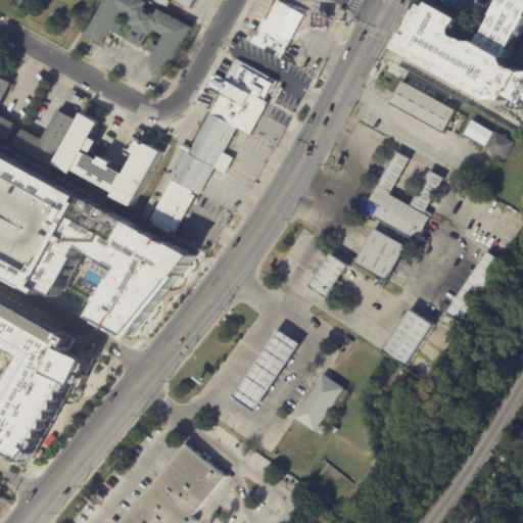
[(164,78),(163,79),(162,78),(161,79),(153,75),(154,74),(150,72),(153,64),(149,62),(153,55),(147,52),(151,44),(157,47),(163,37),(152,31),(149,36),(147,36),(140,49),(125,41),(127,37),(128,37),(129,36),(132,37),(134,33),(131,32),(133,28),(128,26),(131,19),(121,13),(115,24),(123,28),(119,35),(111,31),(107,39),(102,36),(98,44),(85,37),(104,0),(140,0),(146,3),(143,9),(146,11),(145,14),(148,16),(150,13),(154,15),(157,10),(191,28),(164,78)]
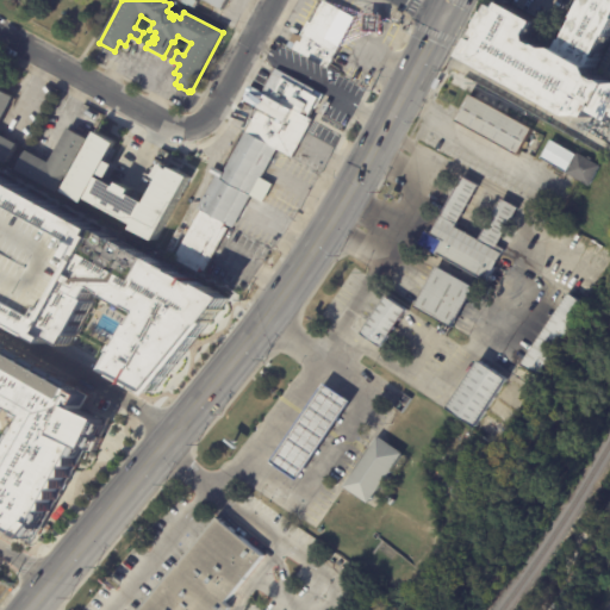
[(193,0),(198,2),(194,11),(174,0),(193,0)]
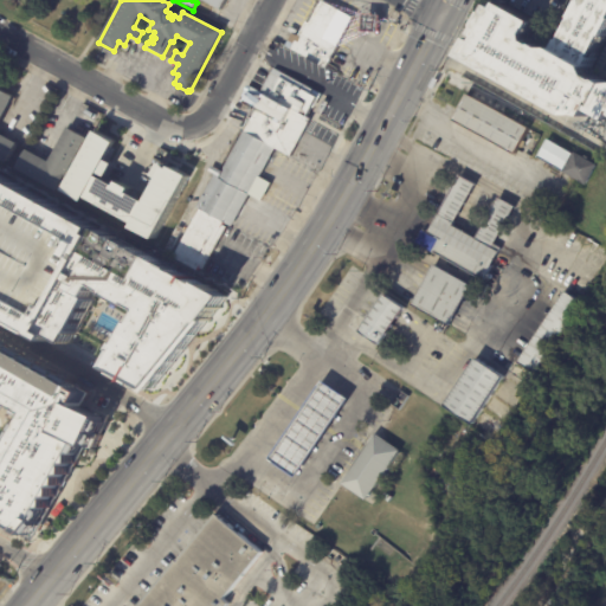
[(229,0),(223,11),(202,0),(229,0)]
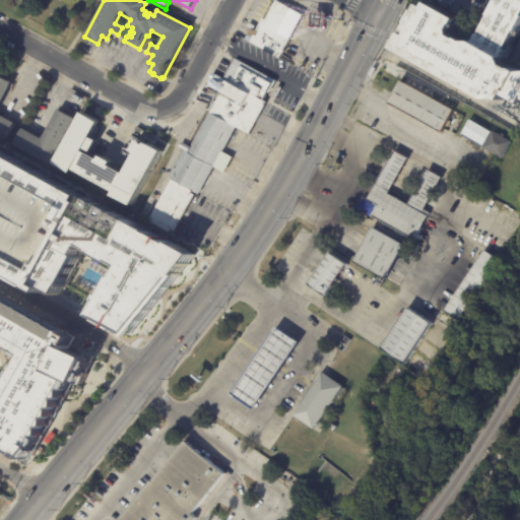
[(519,102),(507,94),(504,101),(489,99),(395,50),(404,33),(409,36),(411,31),(408,29),(421,4),(428,7),(431,3),(461,19),(457,24),(456,23),(453,29),(454,35),(460,39),(461,38),(468,41),(475,41),(497,0),(519,0),(519,25),(504,57),(508,65),(515,69),(516,67),(519,69),(519,102)]
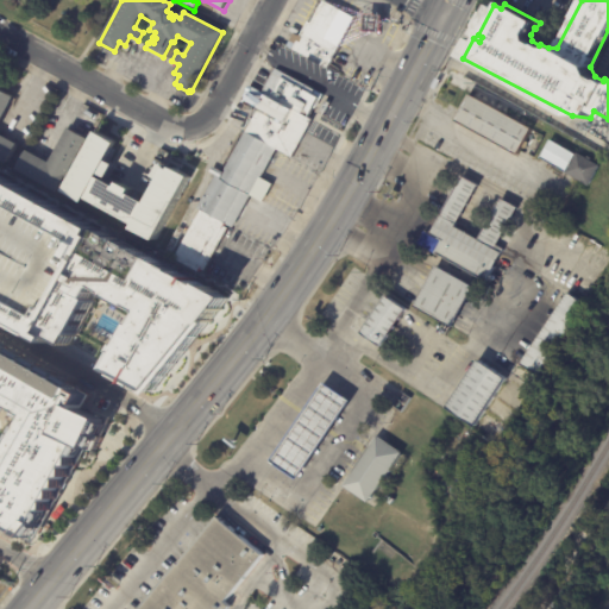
[(293,50),(296,42),(300,43),(302,39),(299,37),(307,23),(311,25),(322,1),(355,19),(331,62),(340,67),(337,74),(327,69),(293,50)]
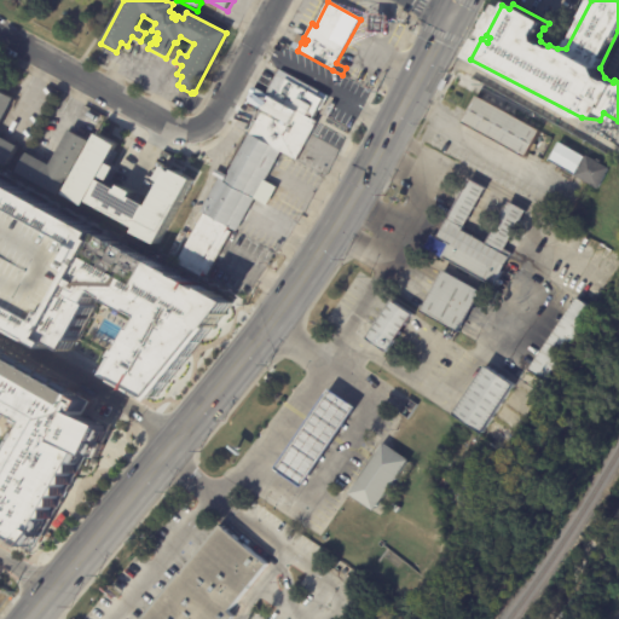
[(376,13),(394,15),(393,33),(375,32),(376,13)]
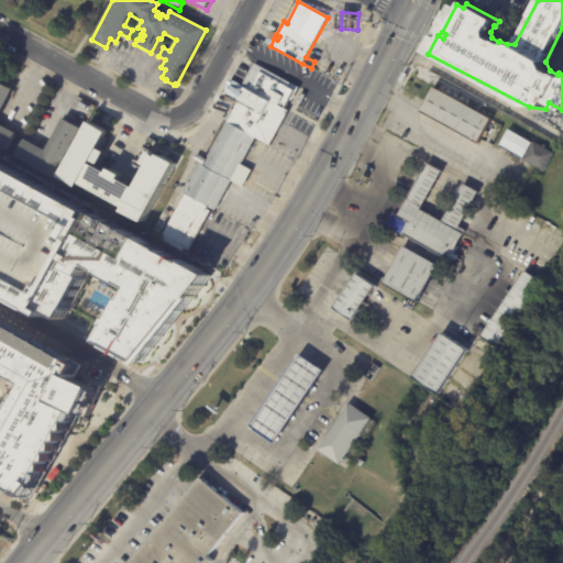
[(242,85),(252,67),(253,67),(255,64),(291,84),(290,86),(297,90),(290,101),(289,100),(285,108),(242,85)]
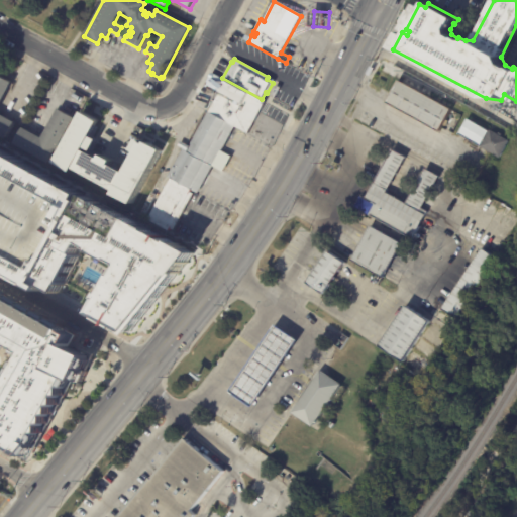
[(218,90),(205,83),(211,72),(222,78),(262,99),(266,102),(260,112),(218,90)]
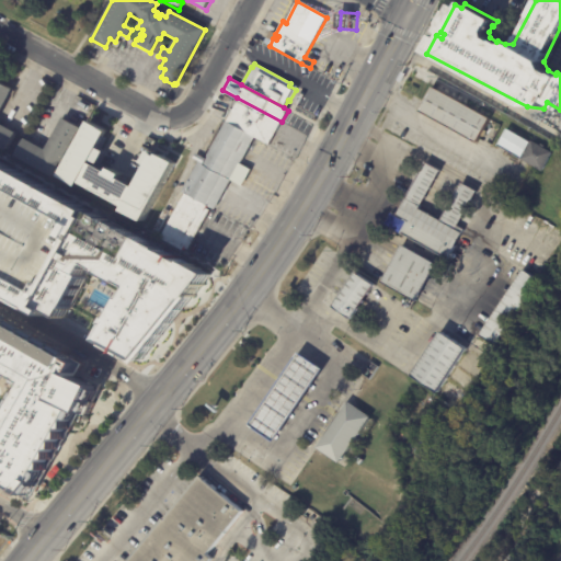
[(0,82),(13,89),(0,114),(0,122),(16,132),(7,149),(0,145),(0,82)]
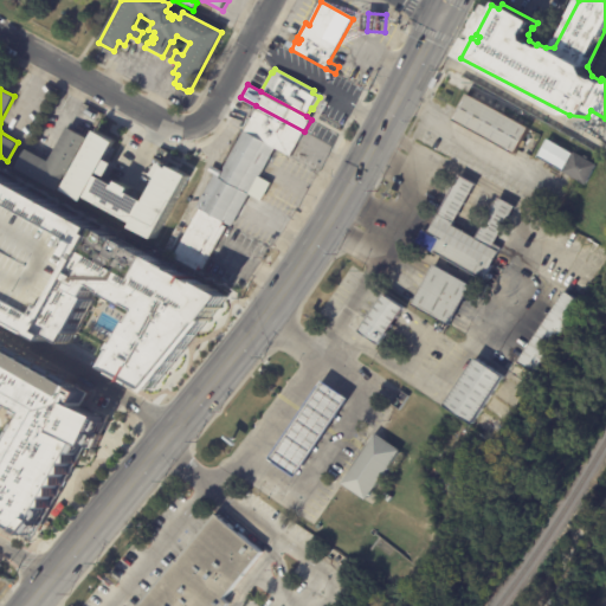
[(529,127),(466,95),(453,121),(515,153),(529,127)]
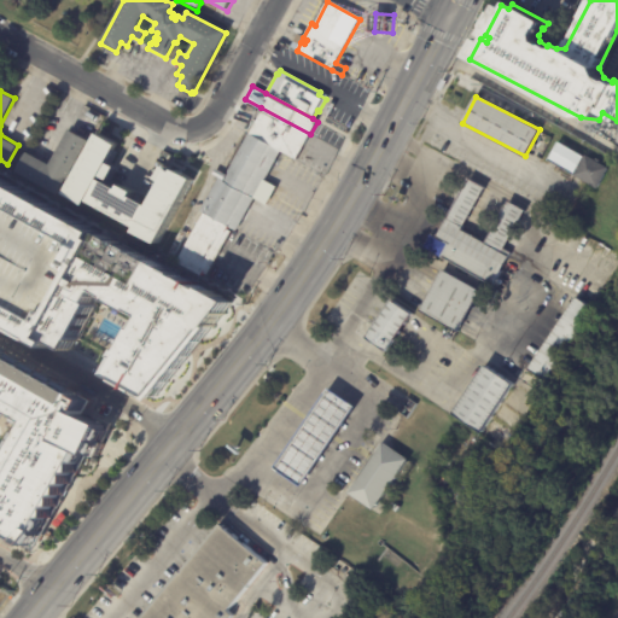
[(310,134),(297,159),(280,151),(248,133),(261,108),(310,134)]
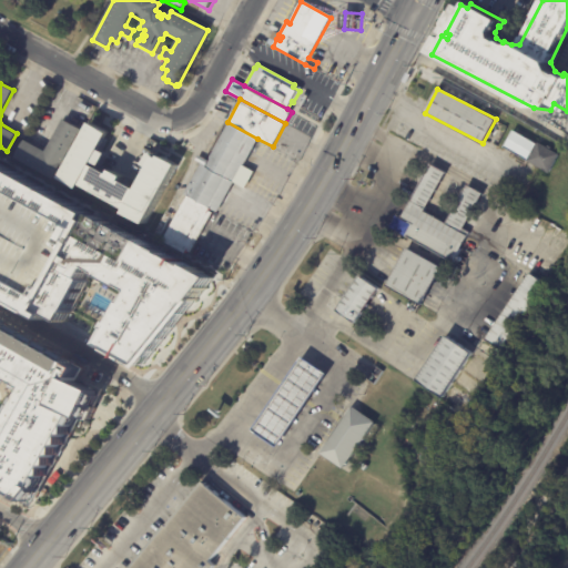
[(83,128),(57,179),(18,158),(28,139),(49,151),(67,119),(83,128)]
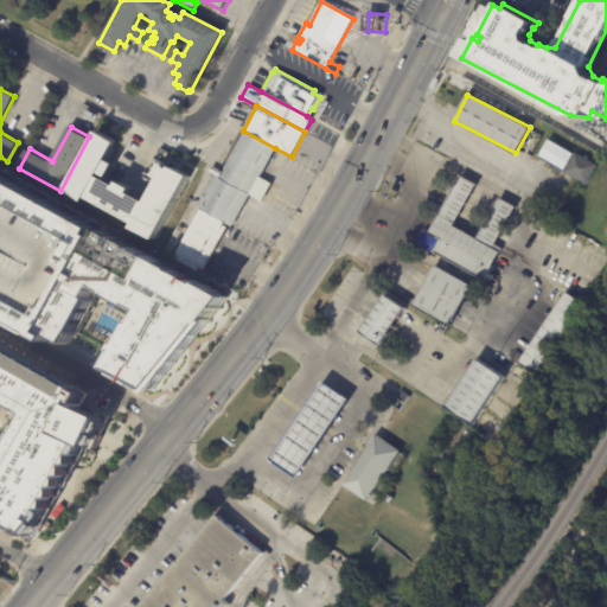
[(98,131),(120,144),(110,160),(117,165),(110,177),(103,173),(102,177),(120,186),(122,181),(135,189),(133,193),(149,203),(161,179),(155,176),(163,163),(173,168),(174,166),(193,177),(158,240),(135,228),(138,224),(90,198),(88,202),(65,190),(98,131)]
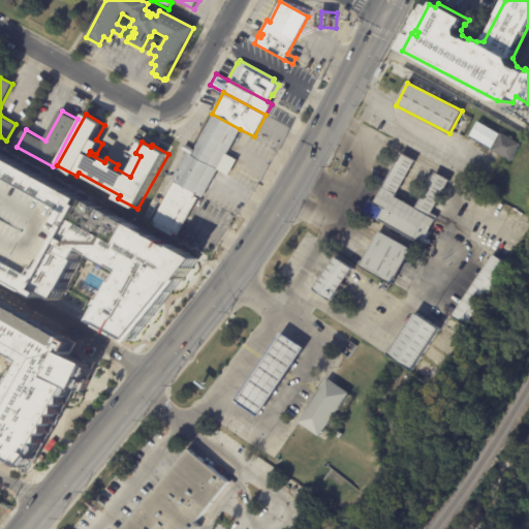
[(188,153),(183,150),(185,145),(192,149),(212,114),(240,129),(226,154),(237,160),(228,175),(218,169),(188,153)]
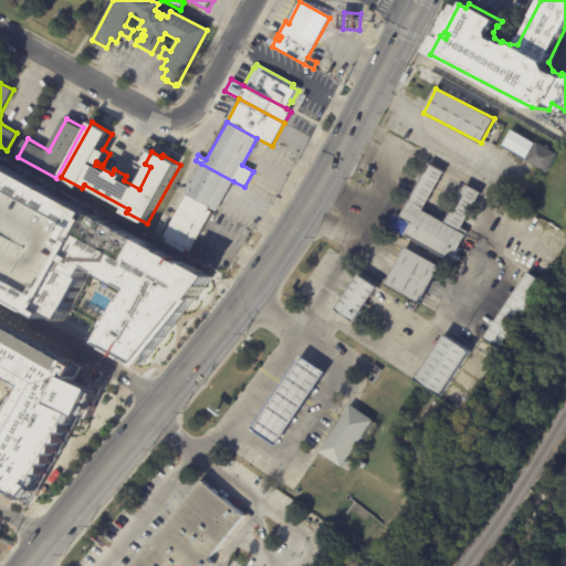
[(534,142),(510,132),(502,148),(527,159),(534,142)]
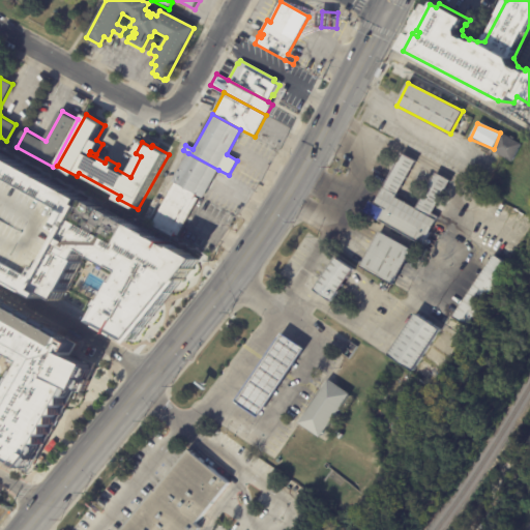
[(494,154),(516,160),(521,141),(500,135),(494,154)]
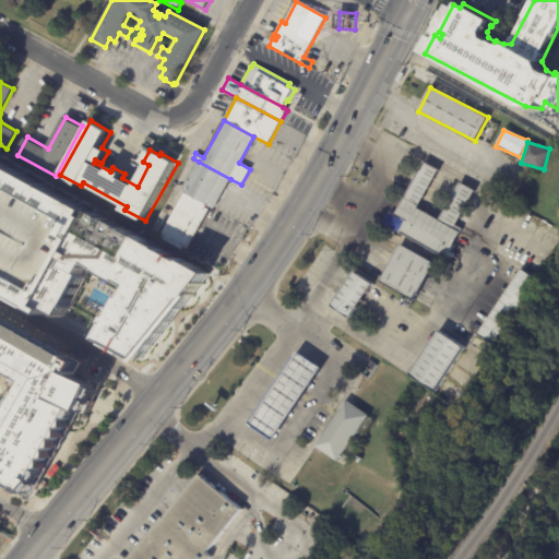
[(0,158),(91,210),(87,216),(92,218),(84,233),(129,257),(141,237),(188,263),(189,260),(212,273),(180,316),(142,363),(102,341),(110,324),(108,323),(113,316),(114,317),(125,297),(127,298),(133,286),(122,281),(121,283),(100,271),(102,269),(90,262),(84,273),(87,275),(64,318),(50,310),(47,316),(0,289),(0,158)]
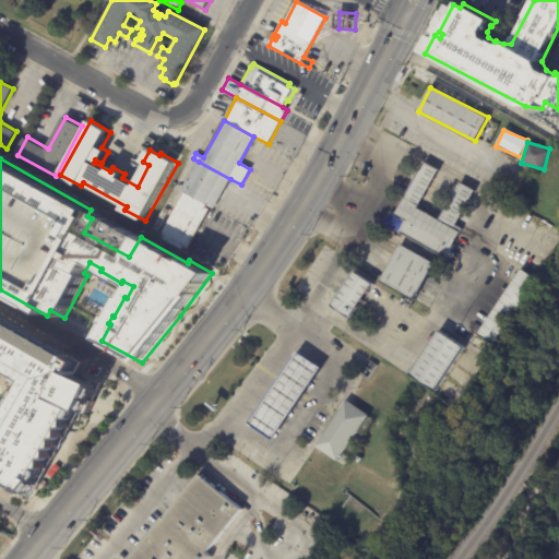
[(185,192),(182,191),(199,162),(230,179),(214,209),(212,207),(185,192)]
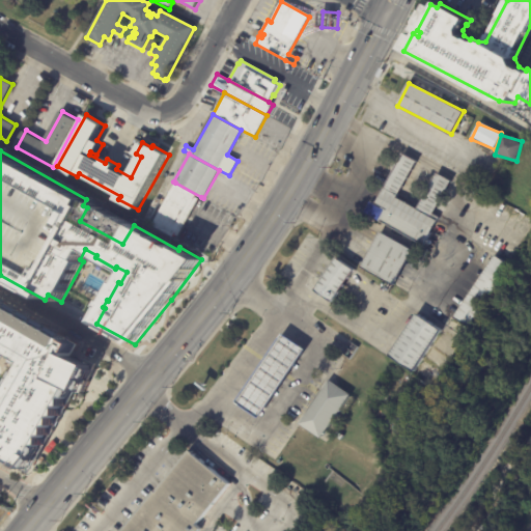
[(397,198),(415,160),(401,154),(376,205),(385,210),(380,222),(426,245),(439,218),(432,215),(450,179),(436,172),(418,208),(397,198)]
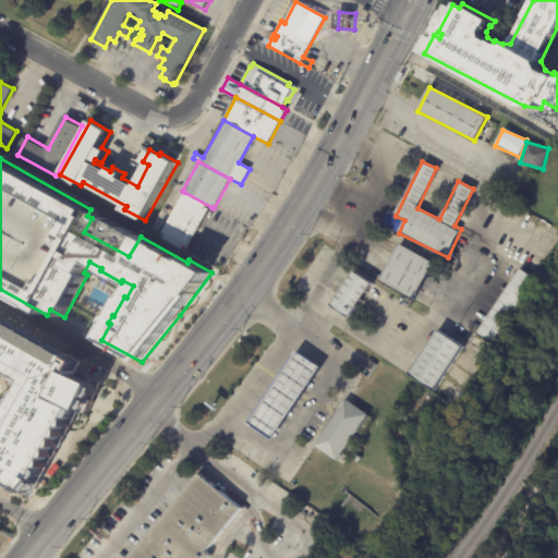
[(211,207),(189,249),(184,245),(183,249),(160,237),(184,192),(211,207)]
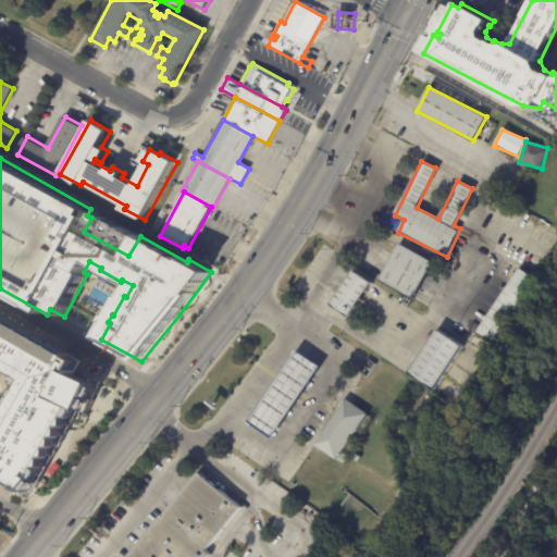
[(433,262),(399,244),(379,280),(412,298),(433,262)]
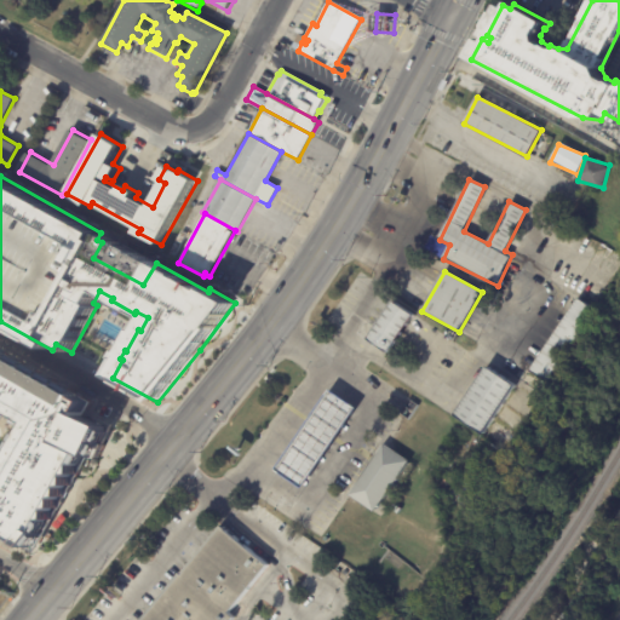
[(597,310),(577,298),(532,371),(552,384),(597,310)]
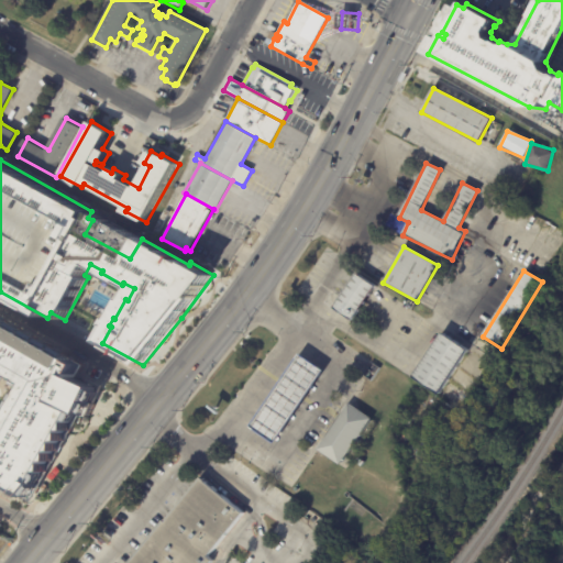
[(373,283),(354,274),(337,310),(356,320),(373,283)]
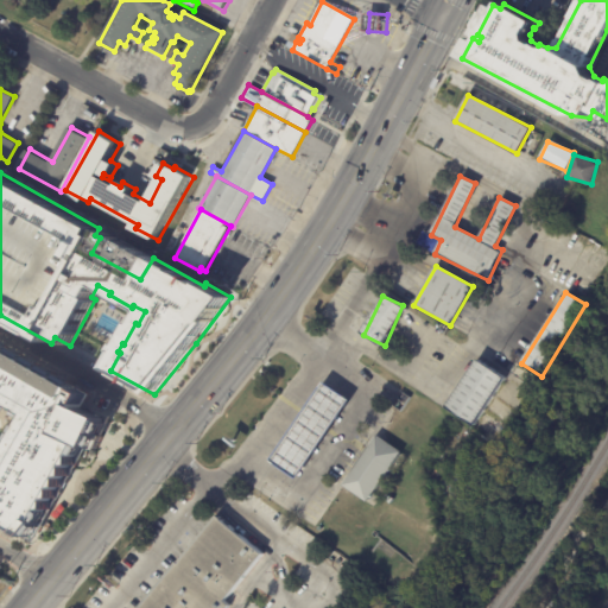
[(0,343),(90,393),(82,407),(107,420),(93,448),(87,445),(37,537),(0,517),(0,343)]
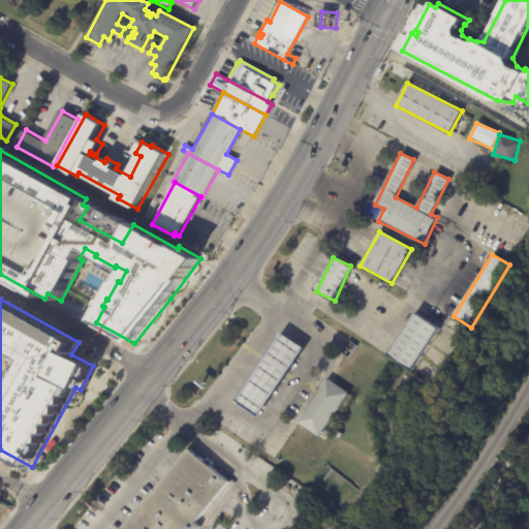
[(439,328),(416,313),(389,355),(411,370),(439,328)]
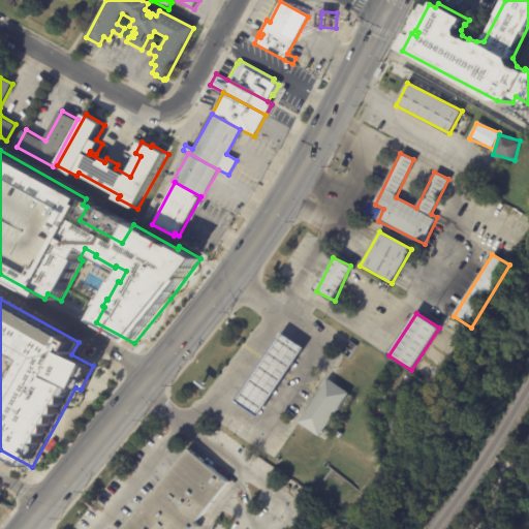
[(236,402),(281,335),(302,349),(256,416),(236,402)]
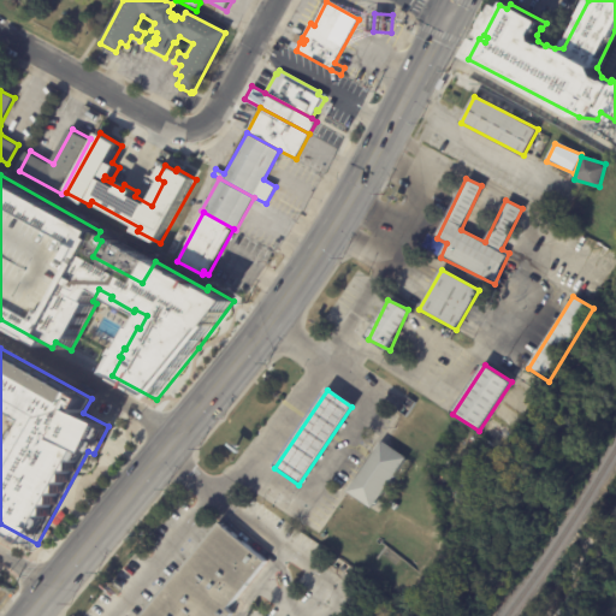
[(406,460),(371,510),(347,493),(381,443),(406,460)]
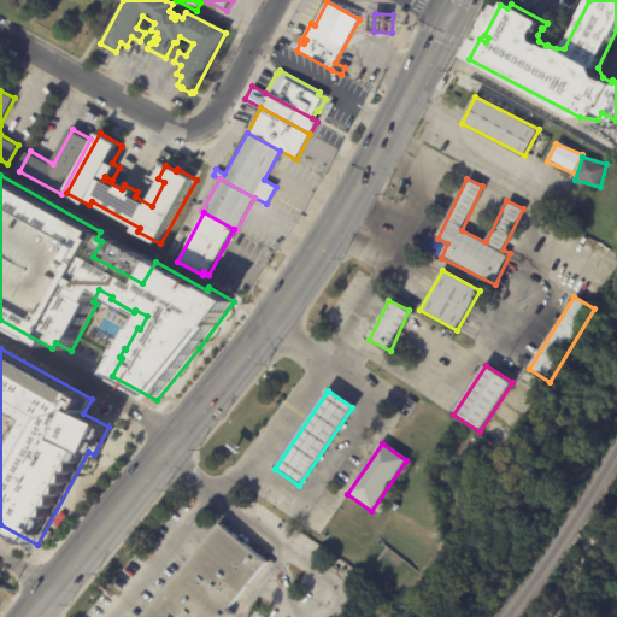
[(144,616),(181,573),(182,574),(222,526),(268,563),(229,611),(235,616),(234,616),(144,616)]
